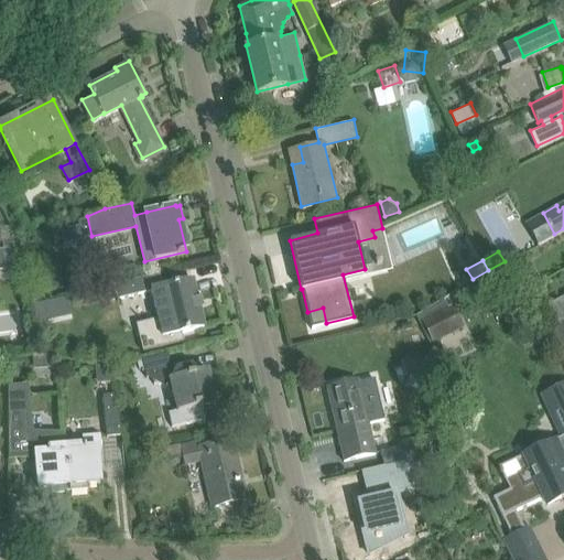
[(151,273),(114,282),(117,295),(150,288),(151,288),(154,288),(159,287),(162,286),(159,271),(151,273)]
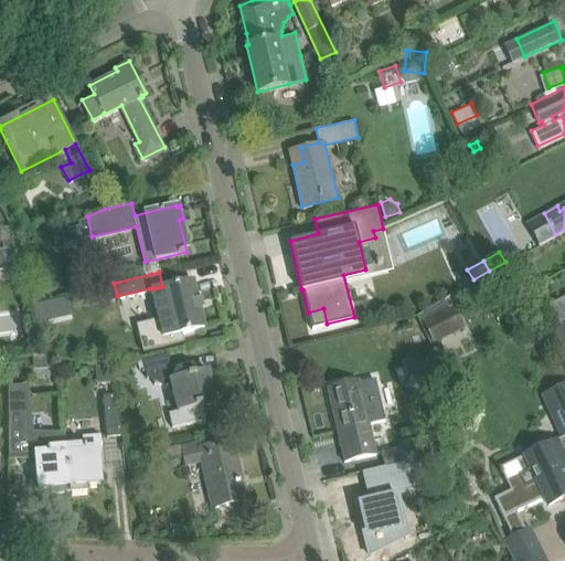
[(204,326),(193,278),(162,286),(159,287),(155,288),(151,288),(150,288),(158,321),(141,326),(147,349),(184,340),(182,331),(204,326)]
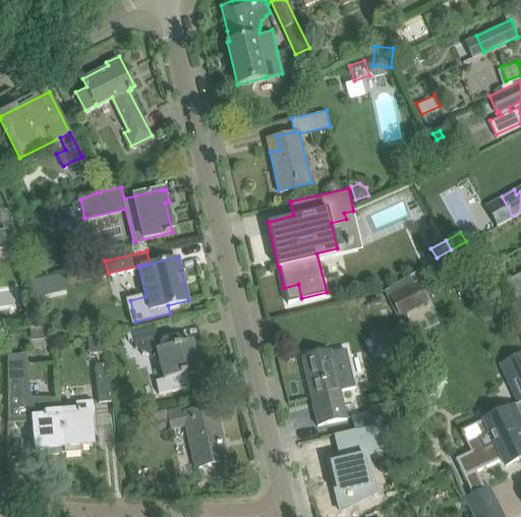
[(515,293),(520,289),(520,271),(493,286),(501,300),(515,293)]
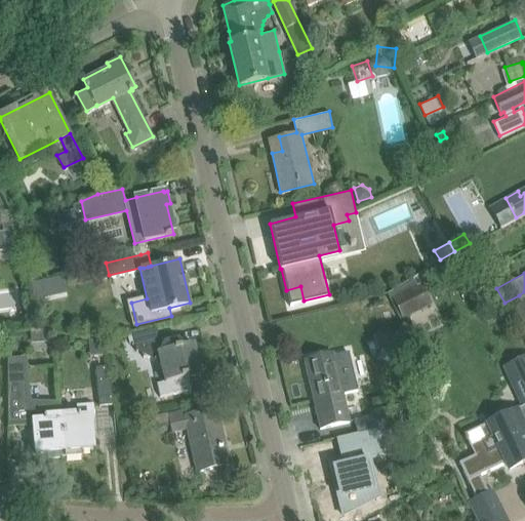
[(421,283),(392,297),(401,316),(431,302),(421,283)]
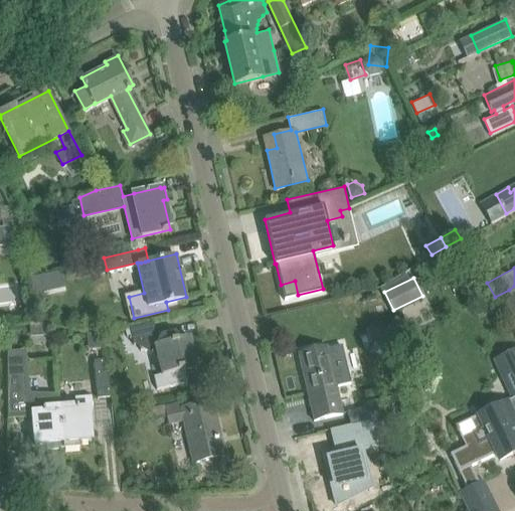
[(514,314),(514,304),(509,290),(495,297),(506,319),(514,314)]
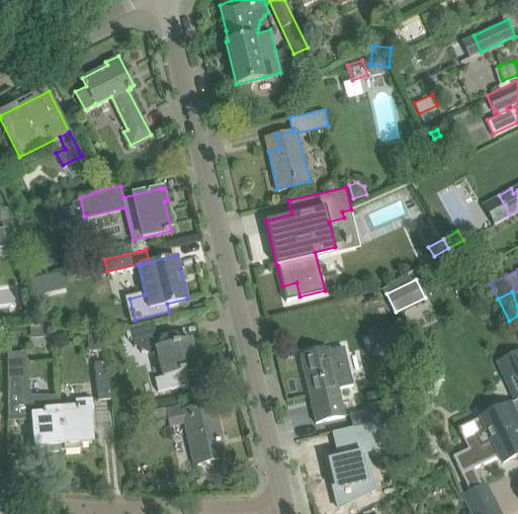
[(158,337),(154,322),(131,327),(135,344),(140,343),(142,350),(146,349),(160,357),(164,374),(155,376),(158,390),(188,381),(185,370),(197,367),(190,337),(180,340),(175,337),(176,334),(175,333),(158,337)]
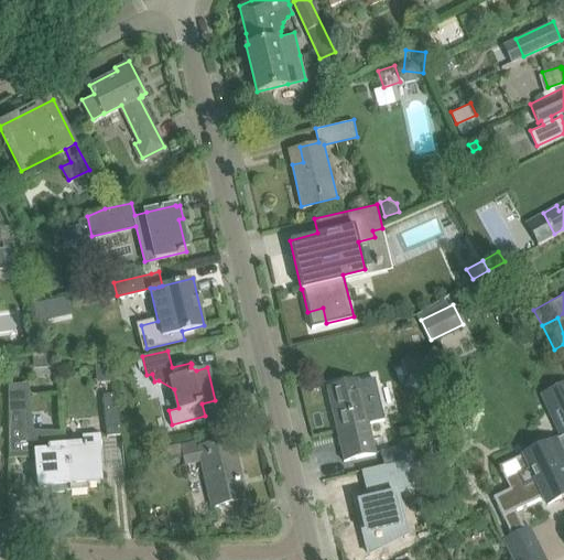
[(425,375),(429,356),(407,353),(401,361),(402,361),(408,372),(425,375)]
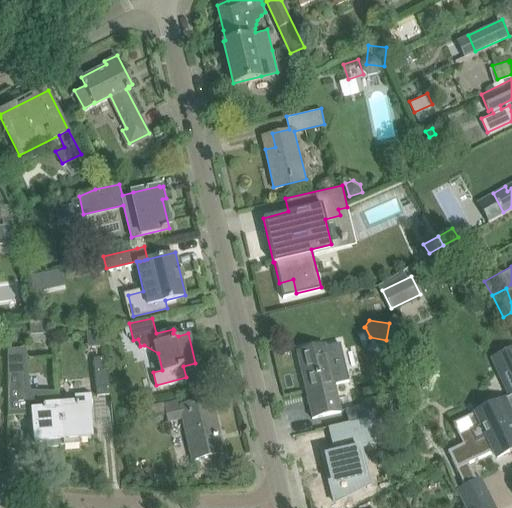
[(325,343),(296,350),(299,362),(307,394),(309,393),(311,401),(309,402),(312,416),(341,409),(334,382),(348,379),(339,341),(325,344),(325,343)]
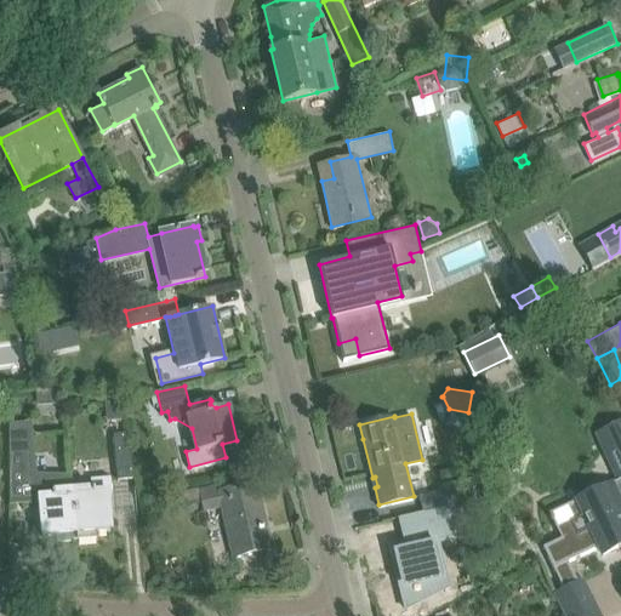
[(77,537),(73,490),(72,478),(29,473),(28,422),(9,422),(10,501),(27,500),(27,495),(34,494),(34,498),(39,498),(43,534),(56,532),(56,539),(77,537)]
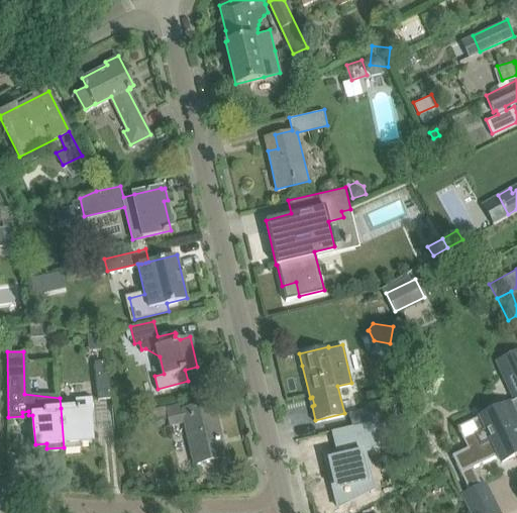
[(104,357),(93,358),(97,397),(112,396),(104,357)]
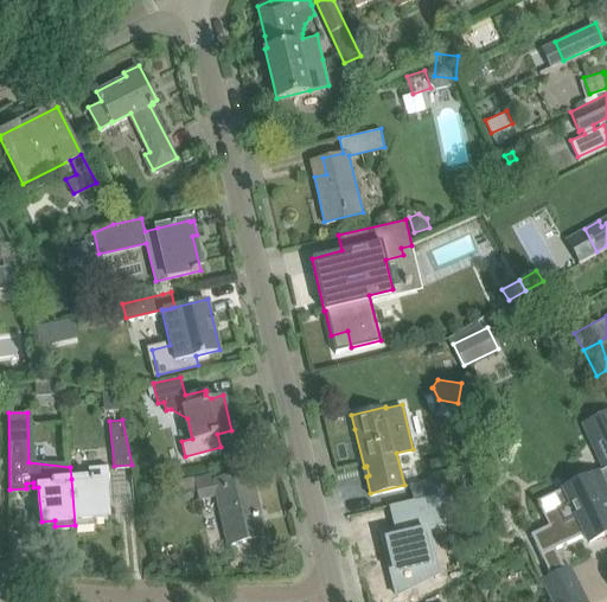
[(548,524),(529,532),(550,576),(564,569),(554,546),(583,532),(586,537),(606,526),(606,429),(588,439),(602,467),(554,490),(562,506),(543,514),(548,524)]
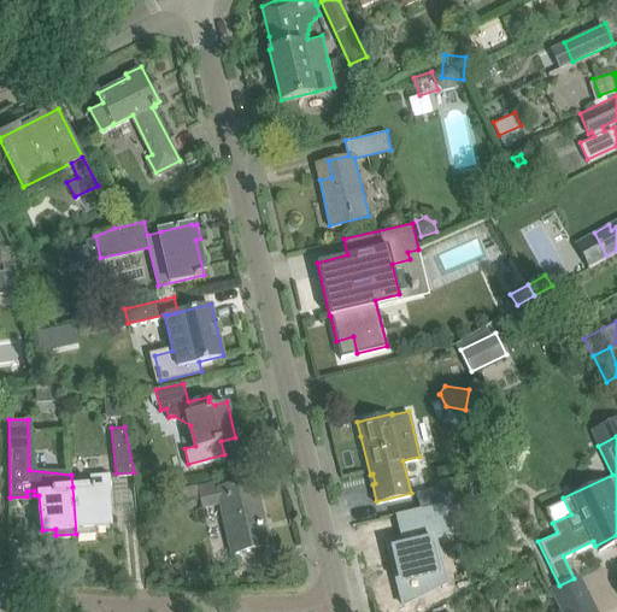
[(442,484),(417,490),(421,507),(450,500),(481,493),(476,471),(441,480),(442,484)]
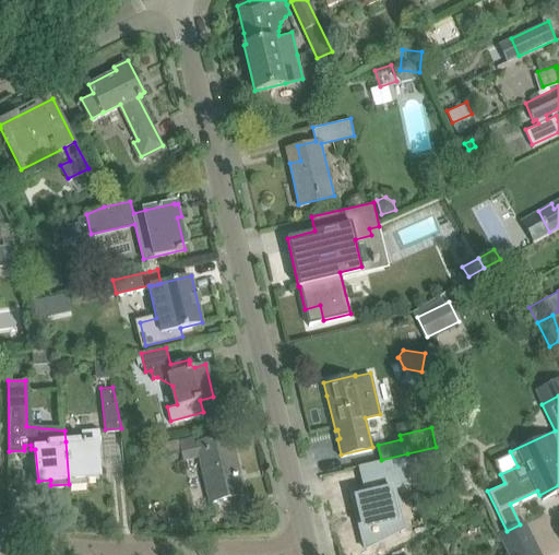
[(82,440),(66,441),(69,484),(87,483),(86,477),(99,476),(96,444),(100,444),(99,428),(81,429),(82,440)]
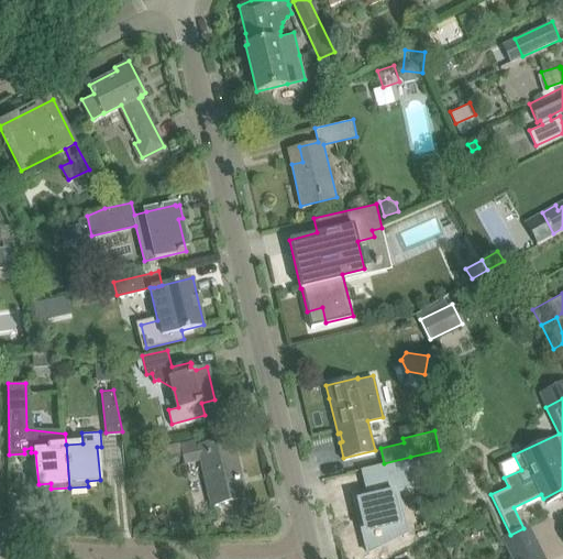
[(240,477),(230,437),(199,445),(199,442),(196,444),(195,440),(180,441),(185,461),(199,458),(209,505),(246,495),(242,477),(240,477)]
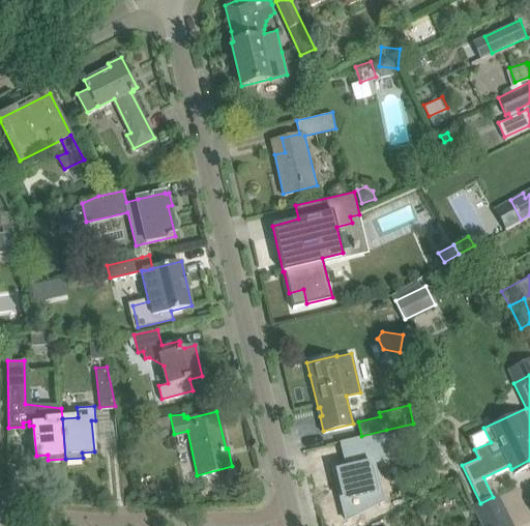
[(172,427),(169,415),(157,417),(159,430),(172,427)]
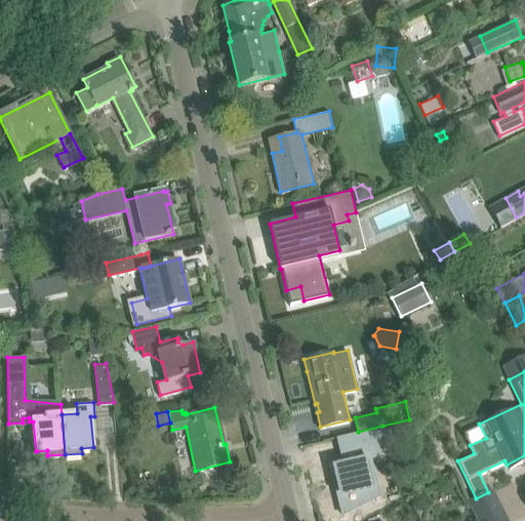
[(340,456),(327,459),(329,468),(334,467),(335,473),(332,474),(339,504),(367,496),(378,493),(374,477),(370,478),(368,471),(365,458),(373,456),(386,453),(386,454),(392,453),(382,426),(336,437),(340,456)]
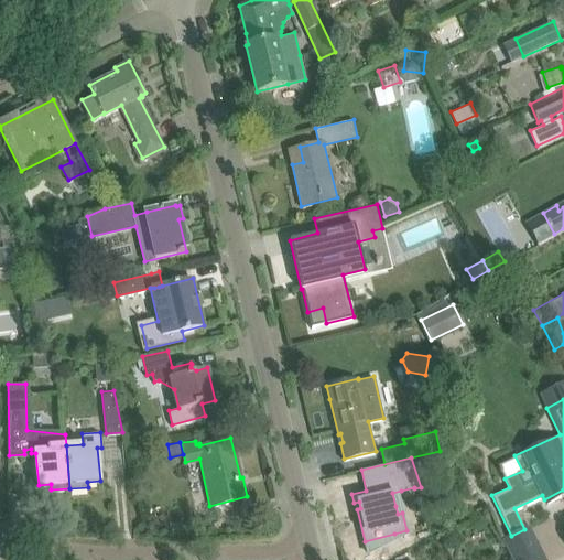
[(470,559),(490,549),(475,521),(455,532),(470,559)]
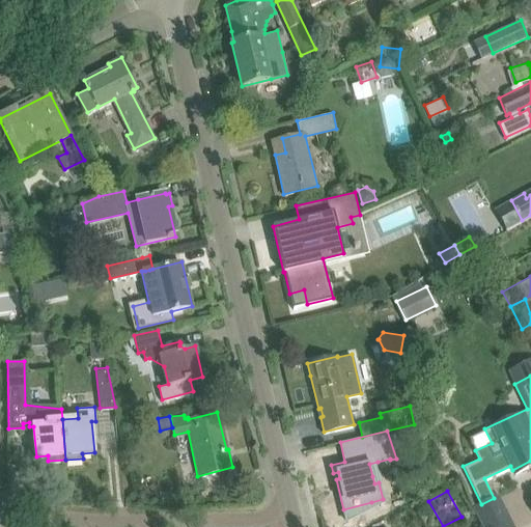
[(481,504),(474,507),(482,526),(510,526),(496,497),(494,498),(481,504)]
